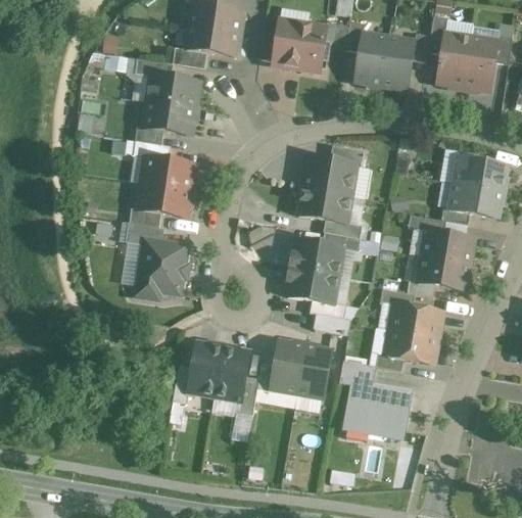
[(217,5),(192,1),(189,25),(237,33),(241,9),(217,5)]
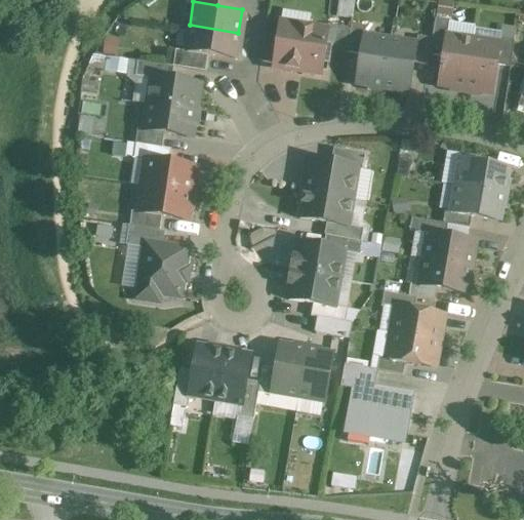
[(448,17),(434,15),(431,35),(428,51),(442,53),(445,34),(446,34),(448,17)]
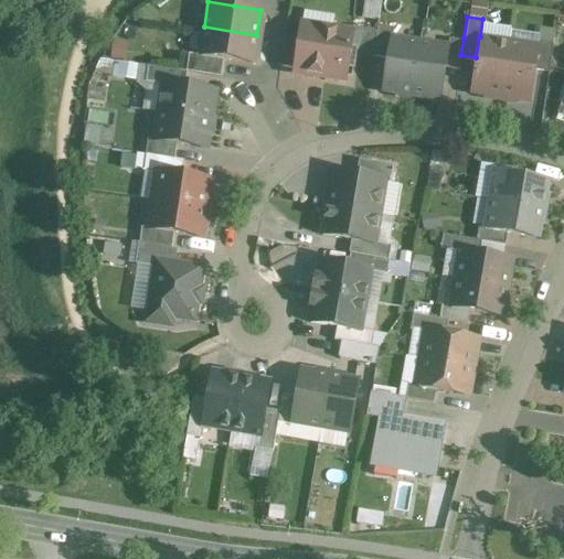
[(351,29),(301,21),(298,36),(294,65),(294,70),(343,77),(351,29)]
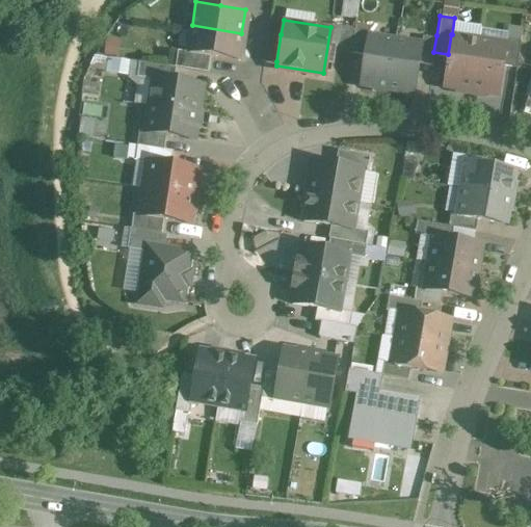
[(369,23),(354,21),(350,50),(365,52),(368,33),(369,23)]
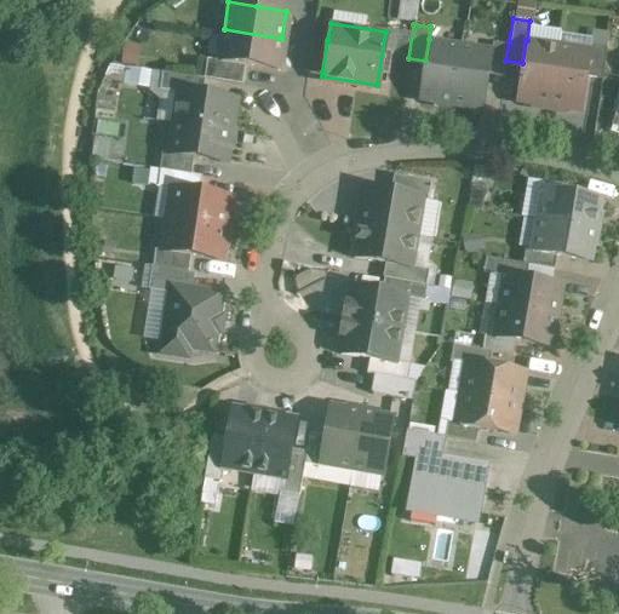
[(281,39),(224,29),(219,57),(245,62),(278,67),(281,39)]
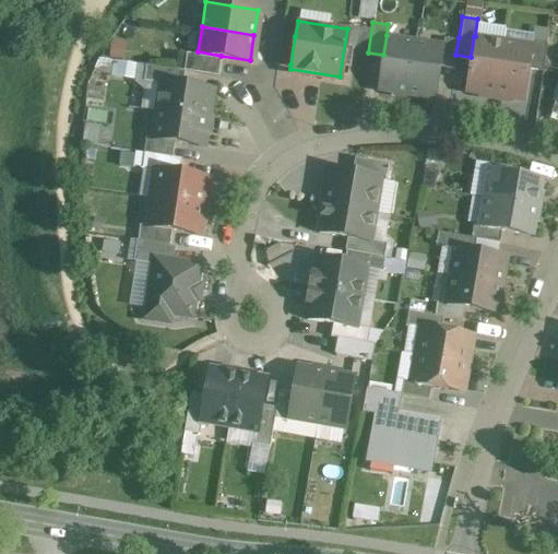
[(548,28),(533,26),(531,37),(546,39),(548,28)]
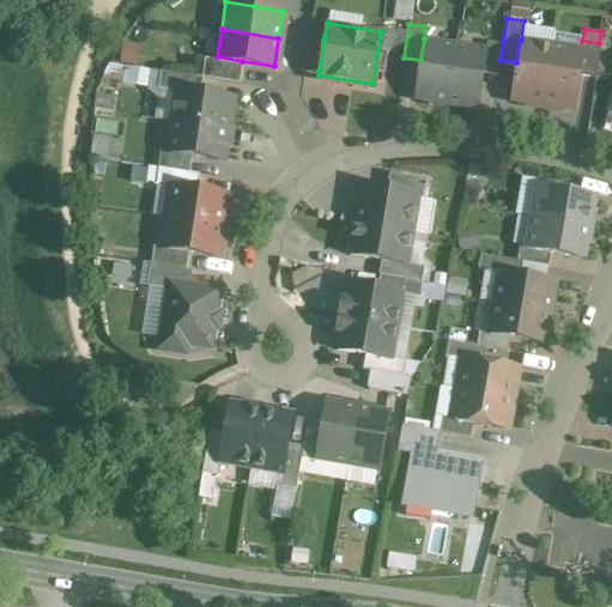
[(323,40),(308,37),(303,68),(319,71),(323,40)]
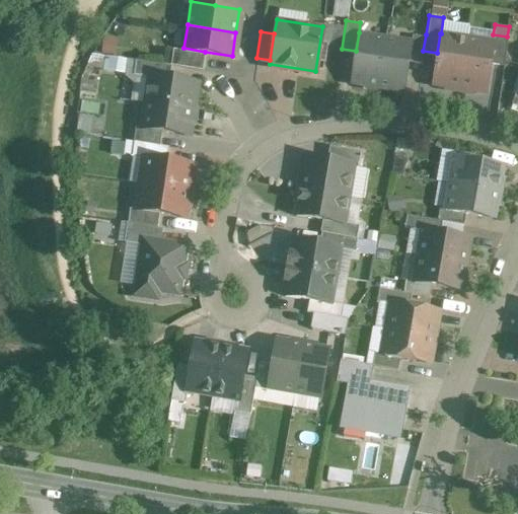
[(359,32),(356,51),(351,80),(377,84),(384,37),(359,32)]
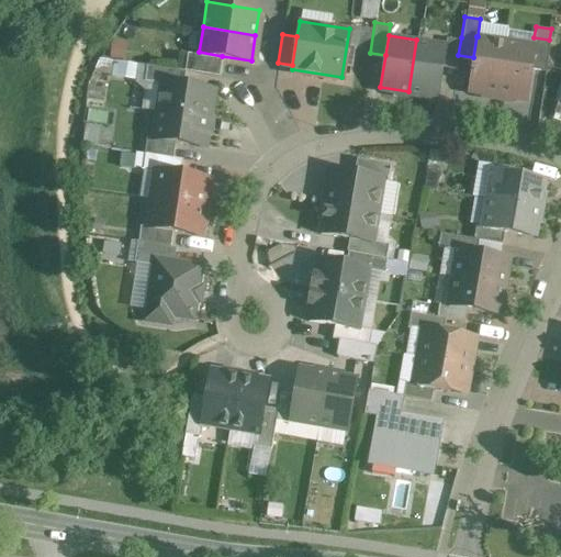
[(461,37),(446,35),(444,44),(445,44),(441,64),(457,66),(458,55),(461,37)]
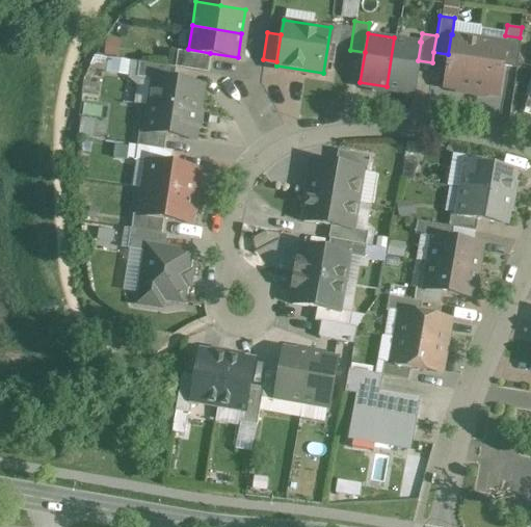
[(452,34),(451,34),(448,54),(444,83),(458,85),(457,87),(470,89),(478,37),(452,34)]
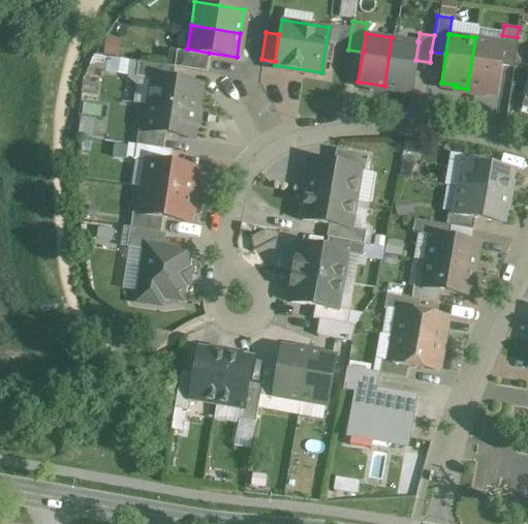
[(517,37),(502,35),(501,41),(502,41),(499,62),(513,64),(517,37)]
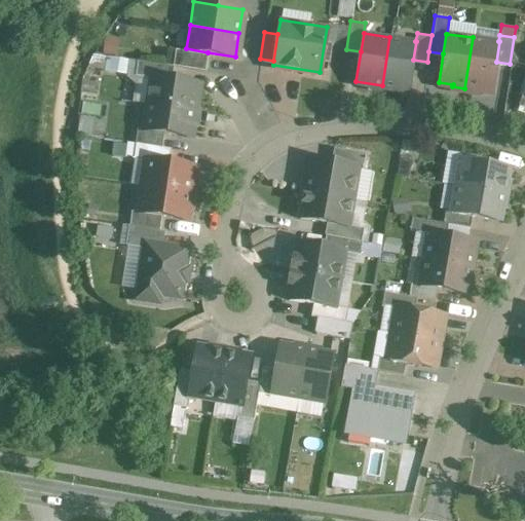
[(415,41),(389,37),(382,85),(408,89),(413,60),(416,41),(415,41)]
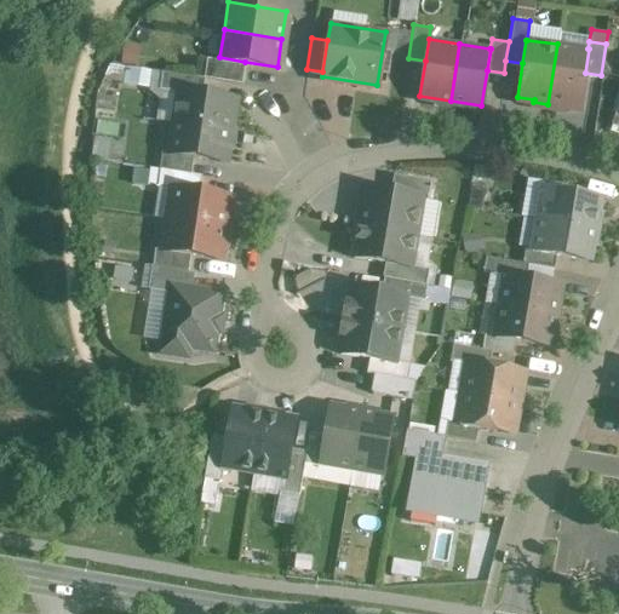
[(588,49),(557,44),(548,104),(562,105),(563,103),(579,107),(585,73),(589,49),(588,49)]
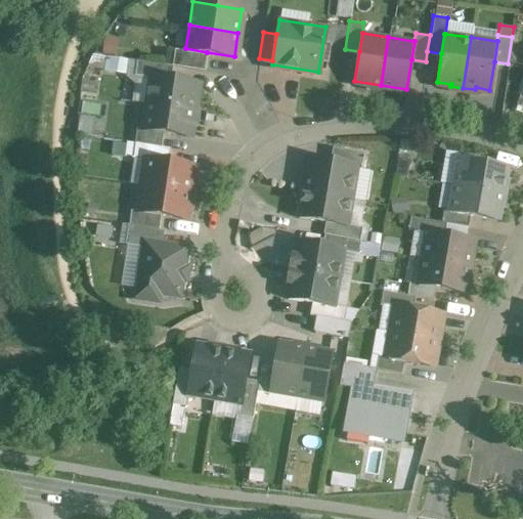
[(185,48),(174,46),(172,63),(204,69),(207,52),(185,48)]
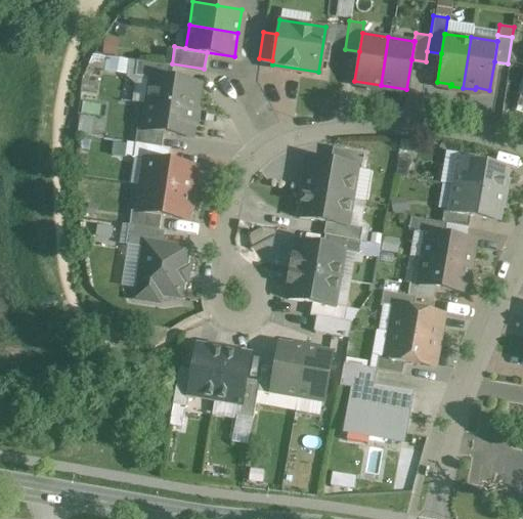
[(172,63),(136,57),(134,73),(149,75),(150,74),(170,77),(172,63)]
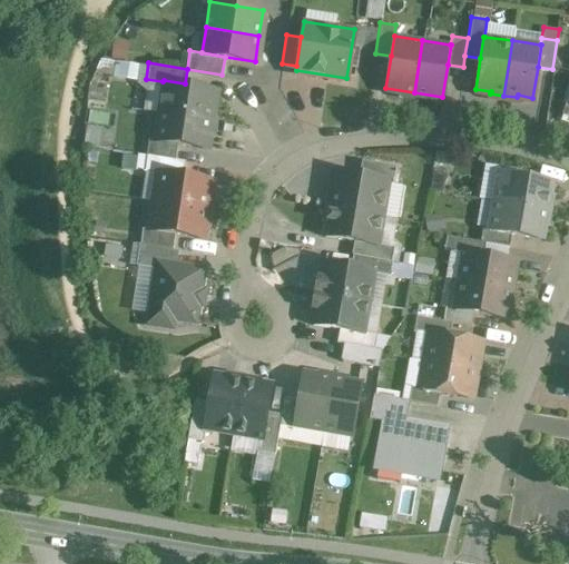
[(185,83),(164,80),(163,81),(159,109),(212,118),(216,88),(185,83)]
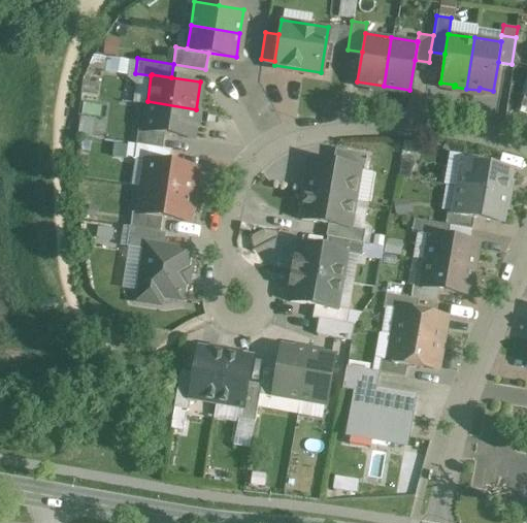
[(196,109),(147,101),(143,128),(163,131),(192,135),(196,109)]
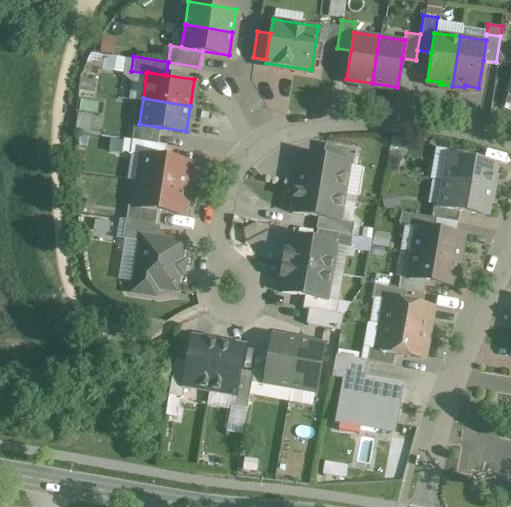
[(139,124),(132,123),(131,137),(156,141),(158,127),(139,124)]
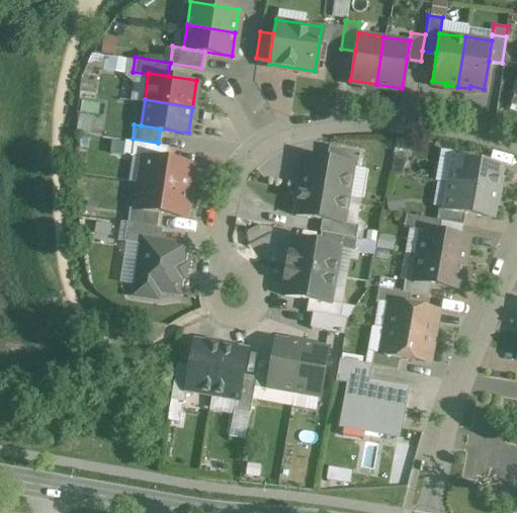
[(133,139),(124,138),(123,152),(131,153),(133,139)]
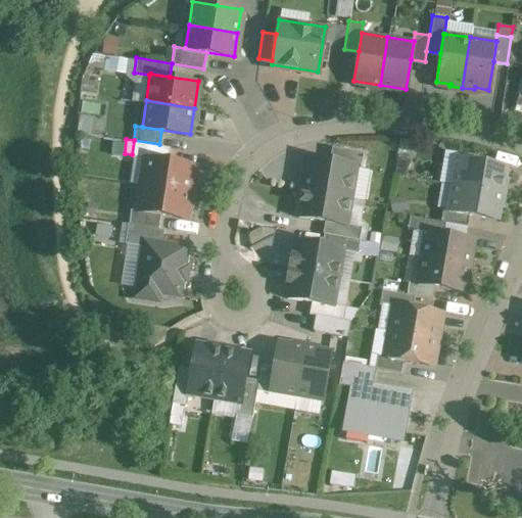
[(159,144),(134,140),(132,154),(145,156),(167,159),(170,145),(159,144)]
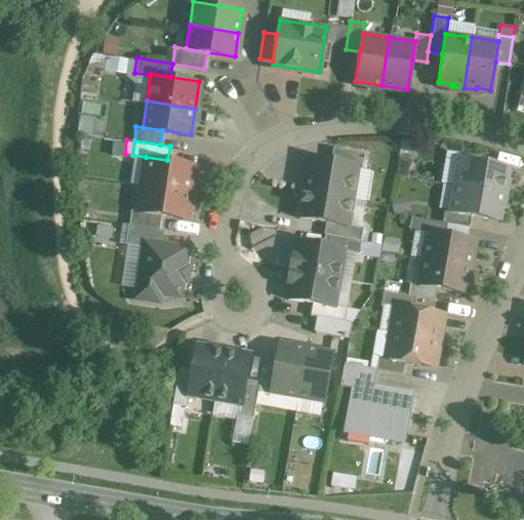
[(364,151),(332,145),(330,161),(357,165),(357,166),(361,166),(364,151)]
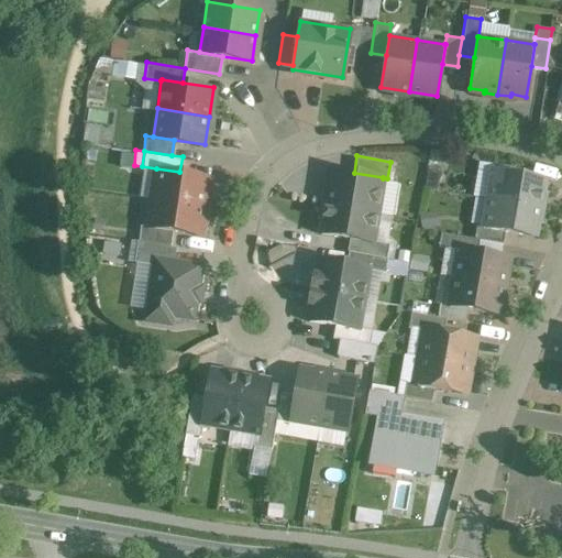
[(179,172),(156,168),(152,196),(205,205),(209,176),(179,172)]
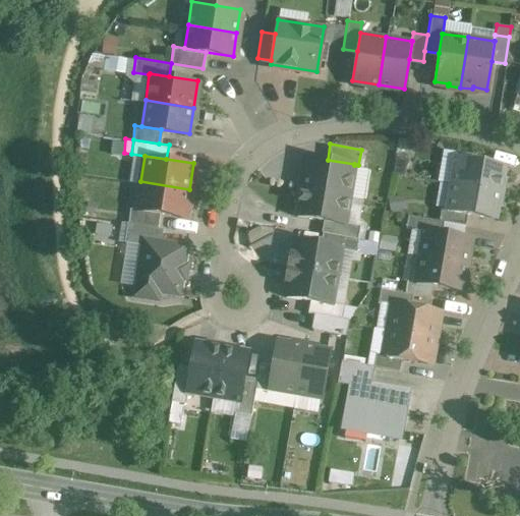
[(328,160),(304,156),(298,187),(349,196),(354,165),(354,164),(328,160)]
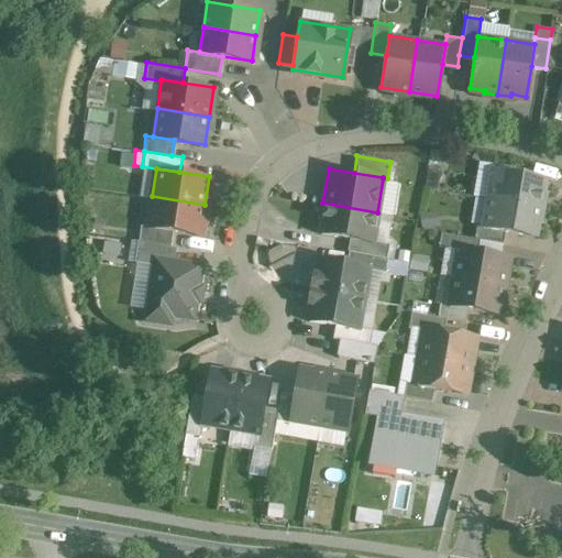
[(544,177),(492,168),(487,196),(541,206),(543,193),(541,193),(544,177)]
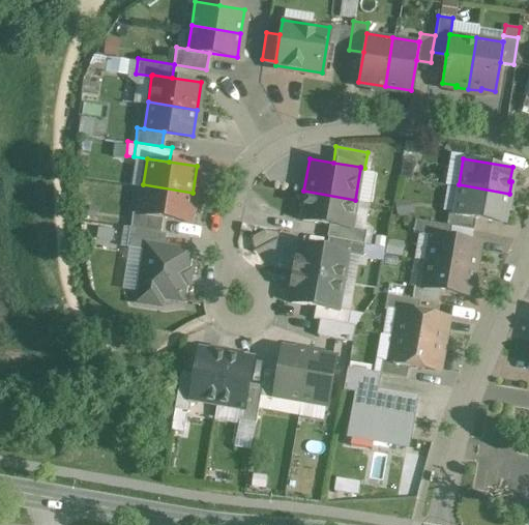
[(193,193),(143,184),(139,211),(163,215),(188,220),(193,193)]
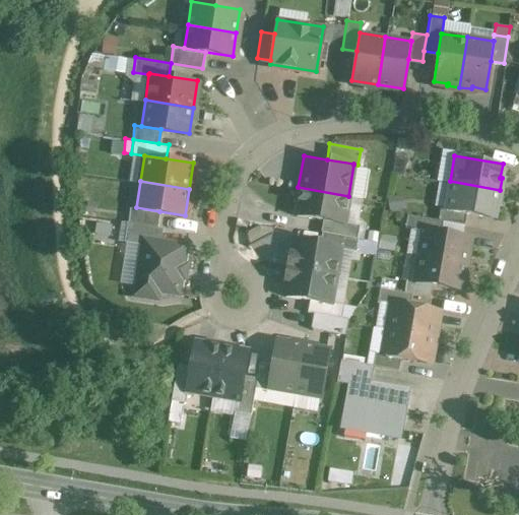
[(500,190),(450,181),(445,207),(465,211),(494,216),(496,202),(498,202),(500,190)]
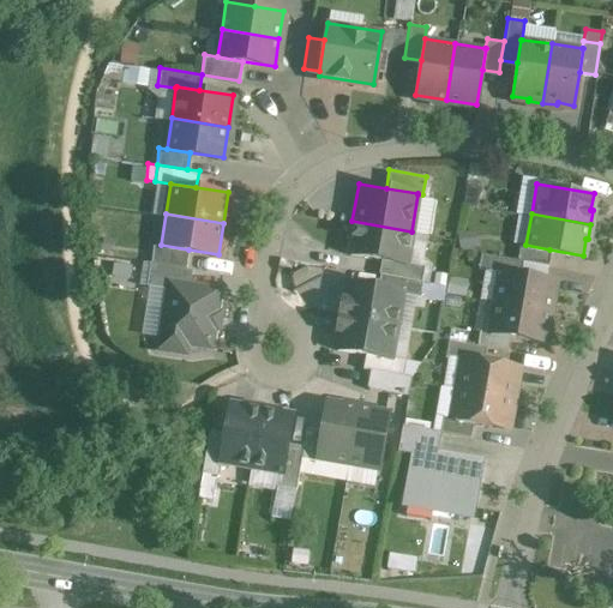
[(412,232),(352,221),(349,235),(352,236),(349,252),(380,258),(406,262),(406,260),(412,232)]
